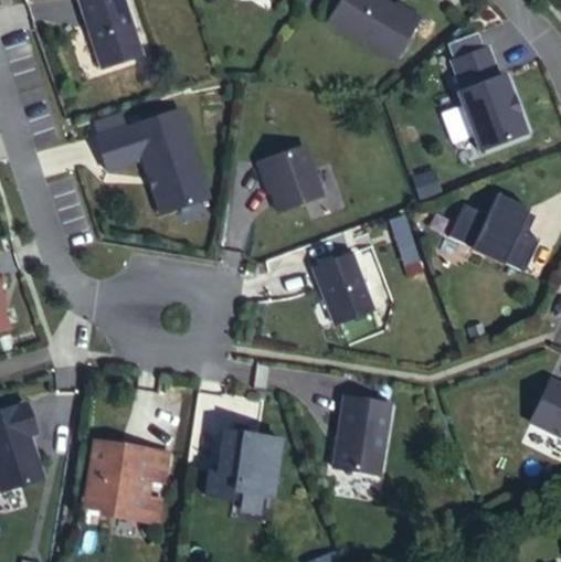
[(80,0),(102,67),(140,54),(123,0),(80,0)]
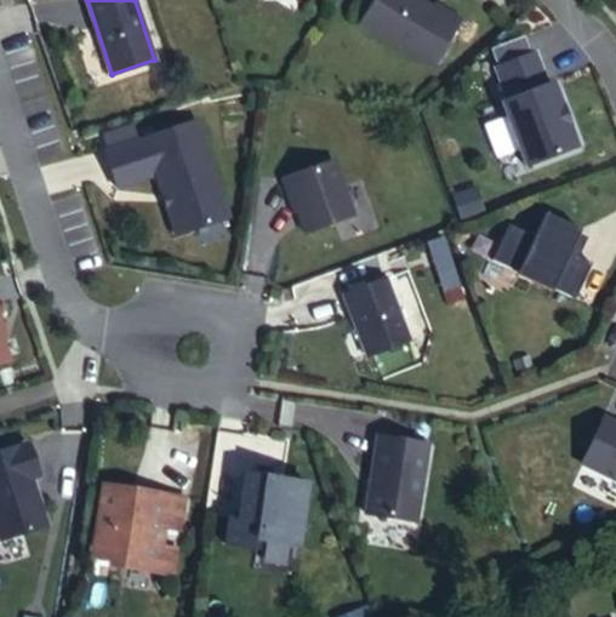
[(444,10),(427,0),(375,0),(363,22),(435,66),(465,16),(446,6),(444,10)]
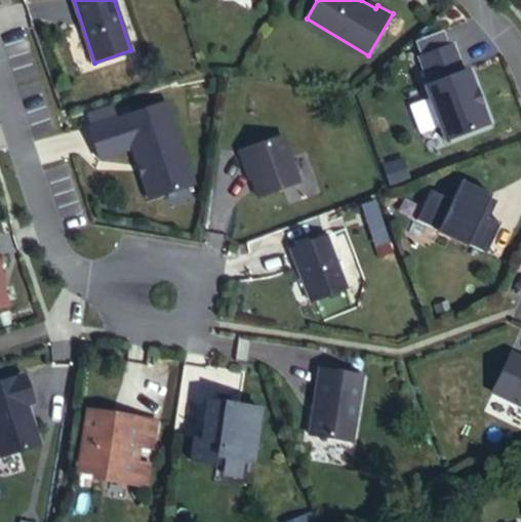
[(445,139),(489,122),(469,68),(465,70),(454,43),(421,56),(430,84),(426,86),(445,139)]
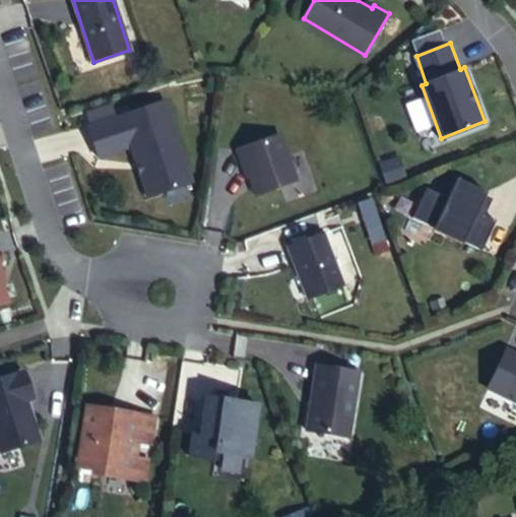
[(87,125),(99,156),(131,146),(147,196),(192,182),(166,100),(87,125)]
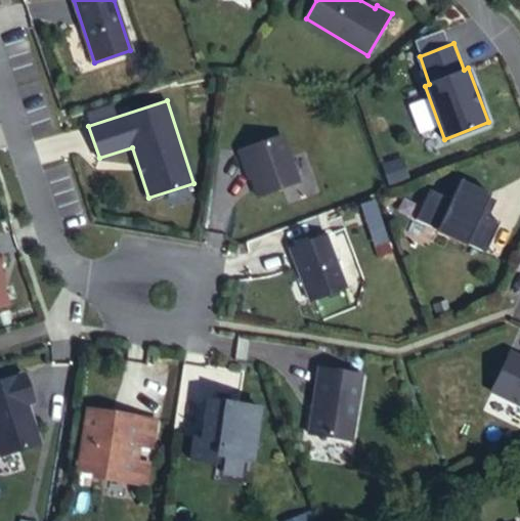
[(245,146),(251,163),(254,162),(264,191),(298,179),(282,133),(245,146)]
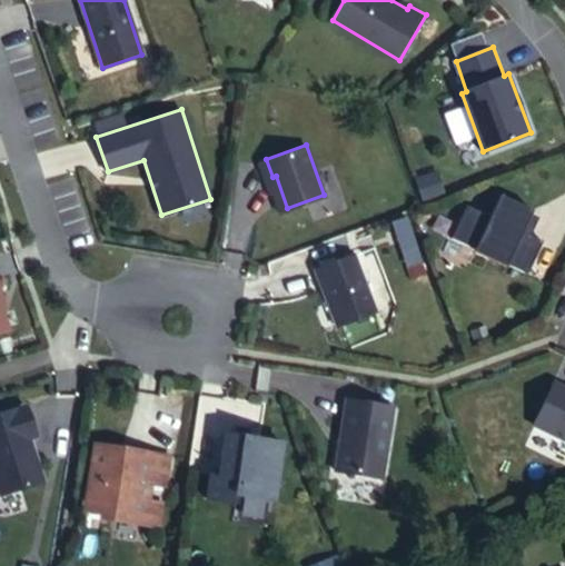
[(453,238),(529,272),(545,240),(524,230),(534,209),(501,194),(491,215),(468,205),(453,238)]
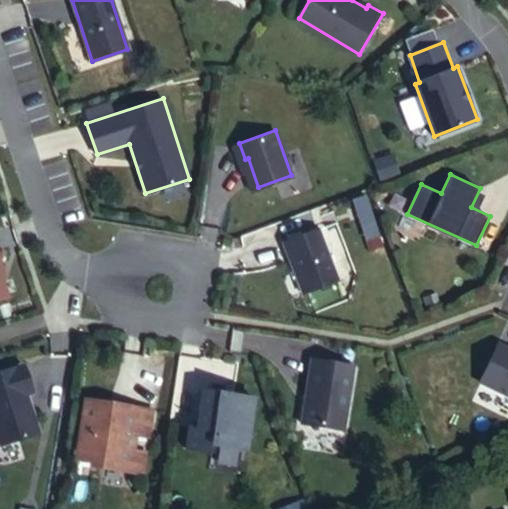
[(284,240),(304,291),(338,277),(318,226),(284,240)]
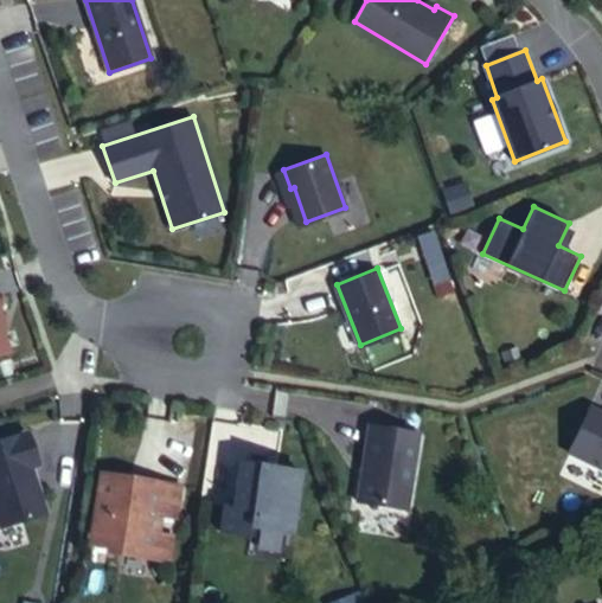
[(0,353),(11,351),(0,314),(4,313),(0,303),(0,353)]
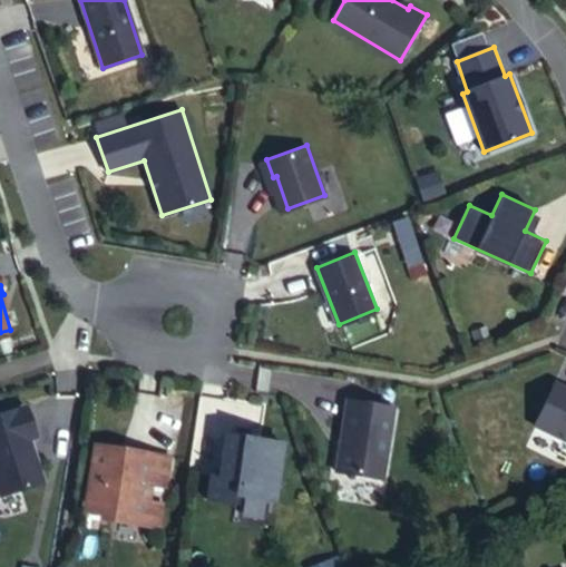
[(534,424),(565,439),(565,387),(554,381),(534,424)]
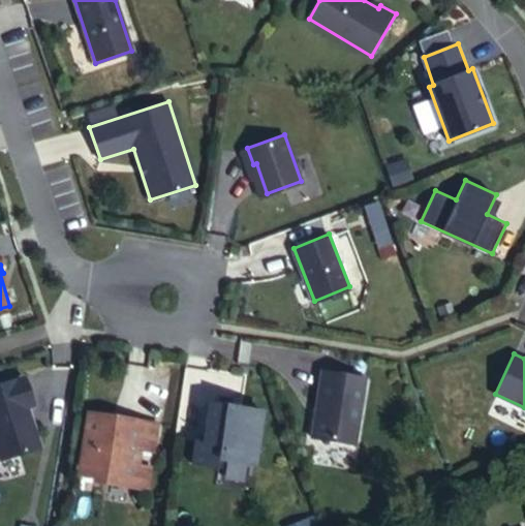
[(313,438),(357,444),(367,378),(323,371),(313,438)]
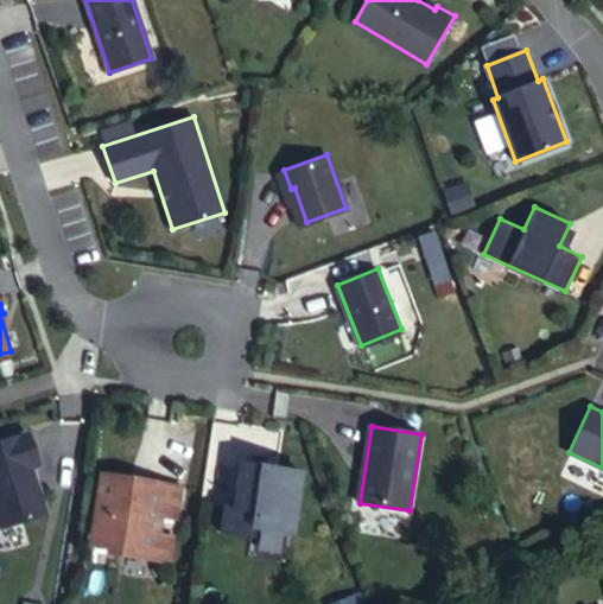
[(0,521),(2,529),(49,514),(35,468),(40,465),(30,432),(0,442),(0,521)]
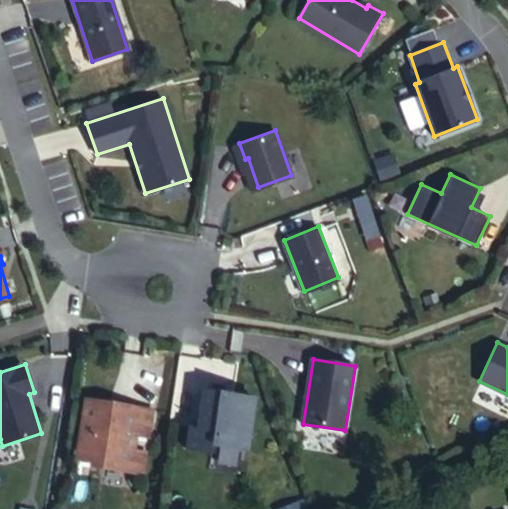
[(187,448),(212,452),(213,444),(247,450),(255,398),(203,390),(197,427),(190,426),(187,448)]
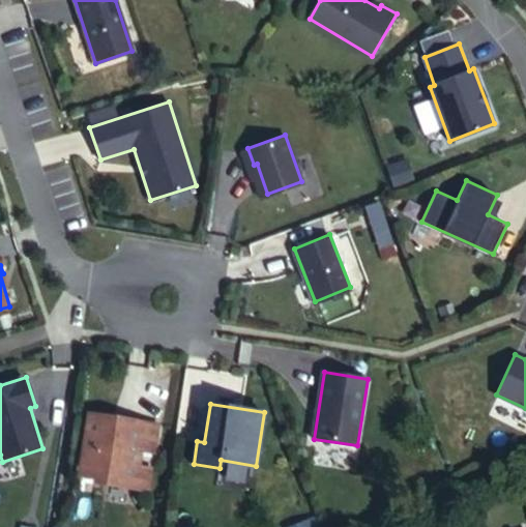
[(150,458),(156,418),(81,405),(68,474),(145,488),(150,458)]
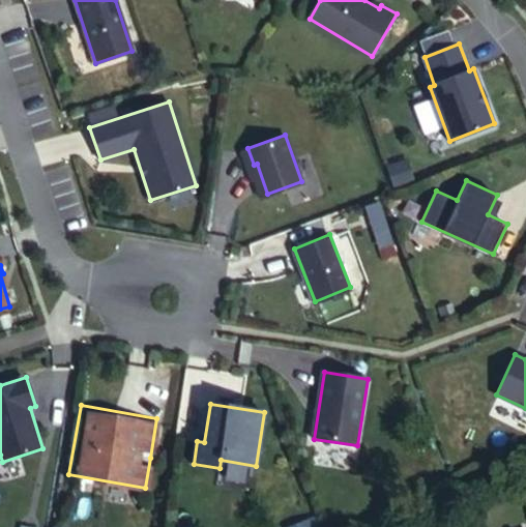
[(280,526),(313,526),(307,514),(281,526),(280,526)]
